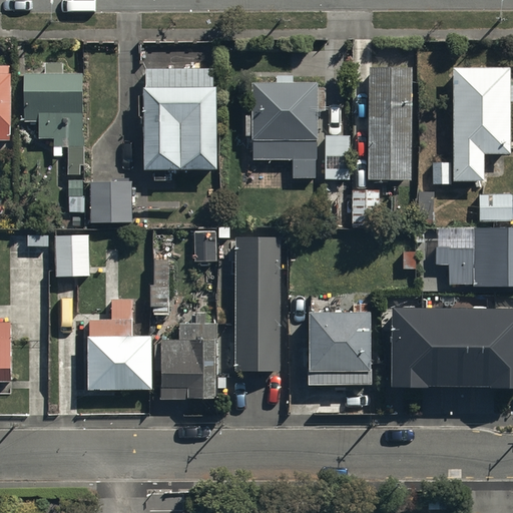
[(11,66),(0,65),(0,137),(11,138),(11,66)]
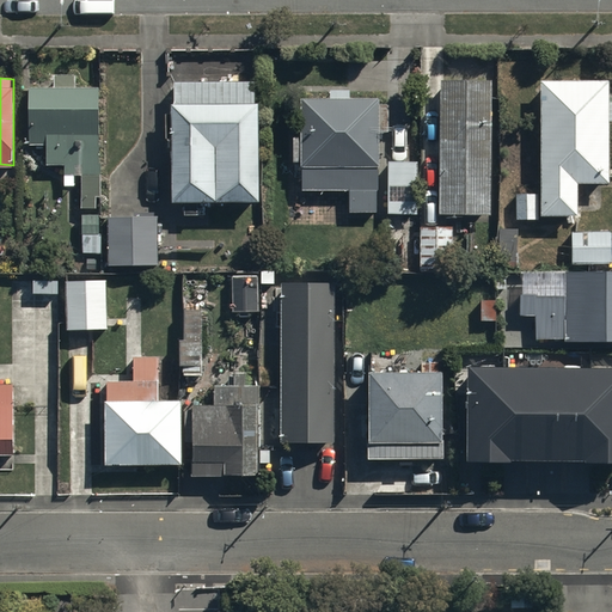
[(575,81),(539,81),(539,218),(576,218),(576,187),(607,187),(607,81),(575,81)]
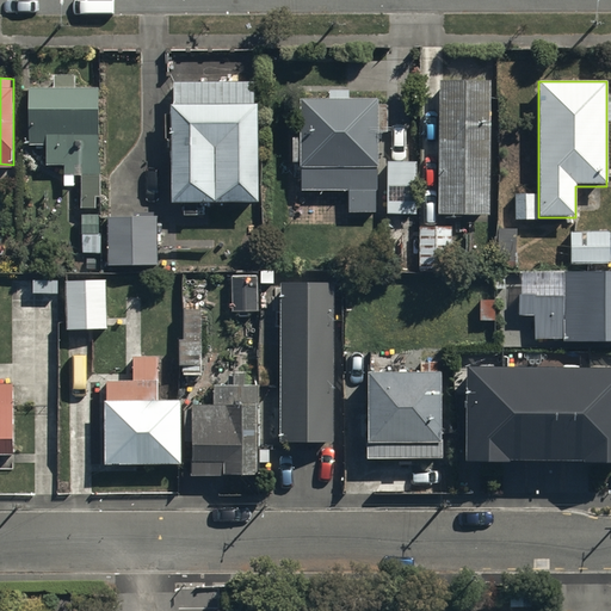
[(489,82),(445,82),(445,215),(489,215),(489,82)]
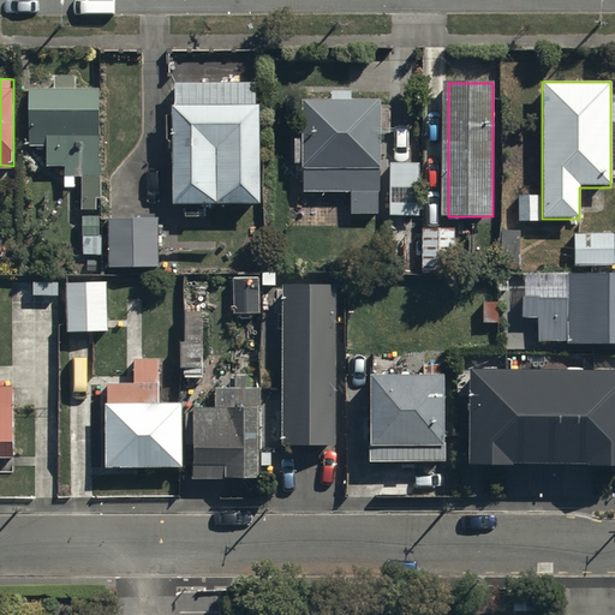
[(260,202),(260,105),(255,105),(255,84),(174,84),(174,105),(172,105),(172,117),(166,117),(166,139),(173,139),(173,202),(260,202)]
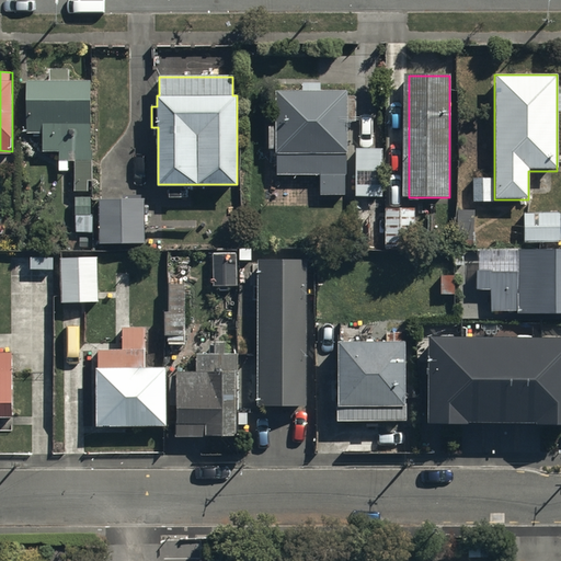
[(91,79),(25,80),(25,133),(42,133),(42,152),(91,152),(91,79)]
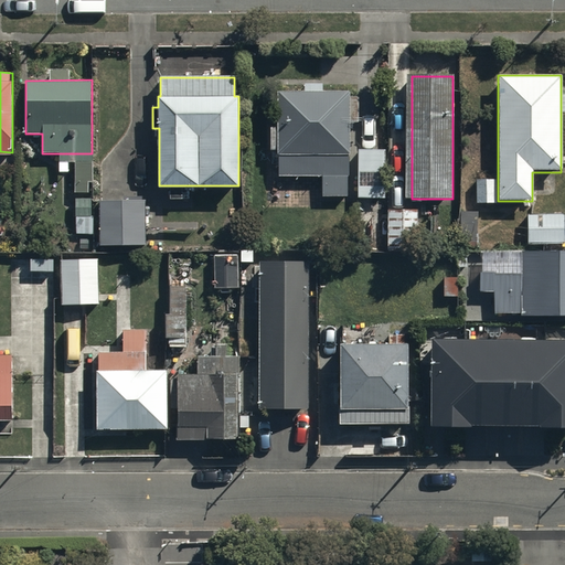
[(349,196),(350,89),(323,89),(323,82),(304,82),(304,91),(277,91),(278,126),(270,126),(272,150),(278,150),(279,177),(322,176),(322,195),(349,196)]
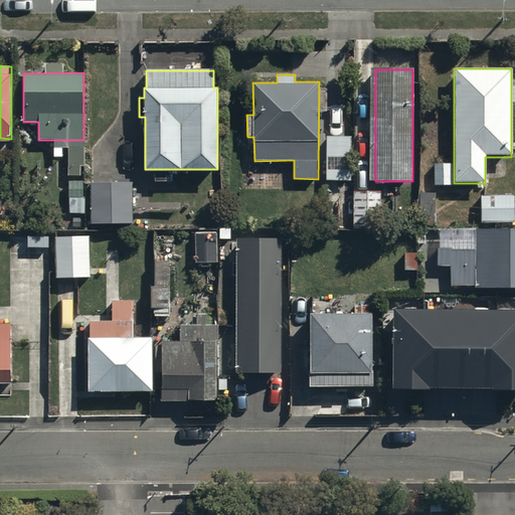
[(349,137),(329,137),(329,181),(350,181),(349,137)]
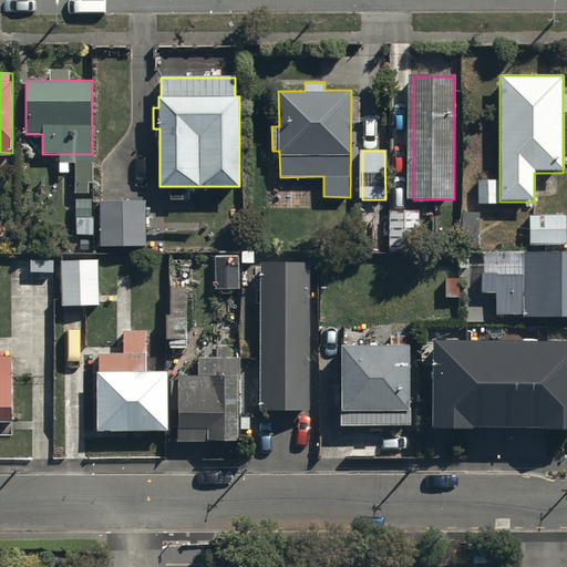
[(92,160),(76,160),(76,188),(92,188),(92,160)]
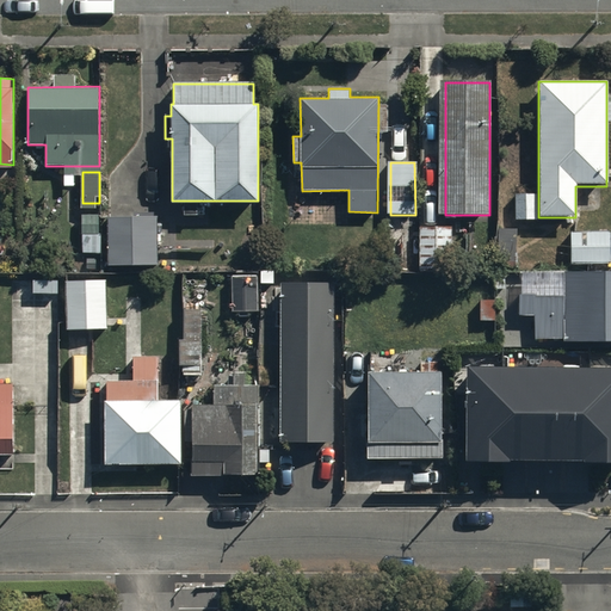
[(159,217),(110,217),(110,264),(159,264),(159,217)]
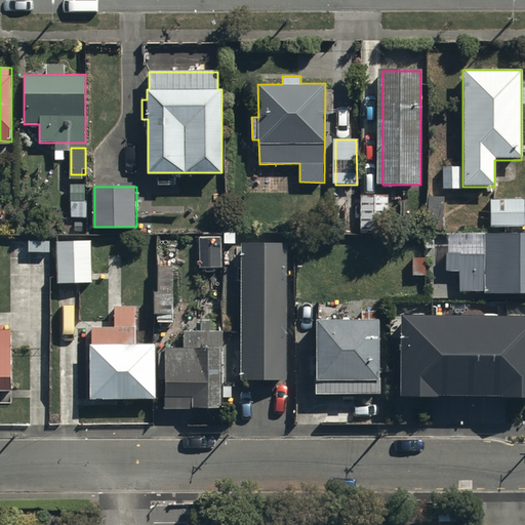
[(87,192),(73,192),(73,208),(87,208),(87,192)]
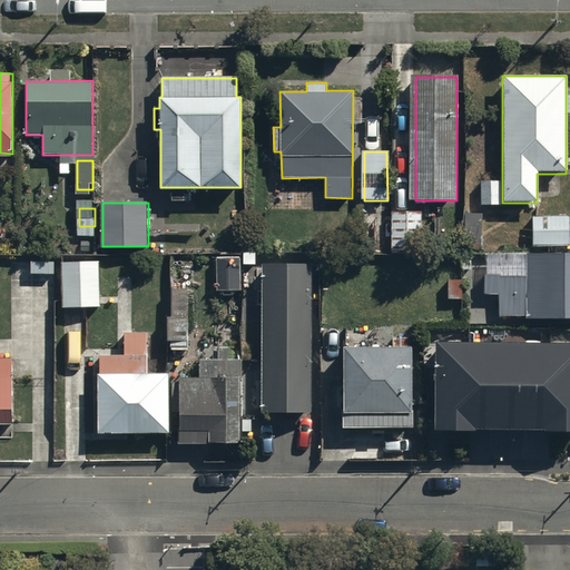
[(419,214),(392,215),(392,255),(420,255),(419,214)]
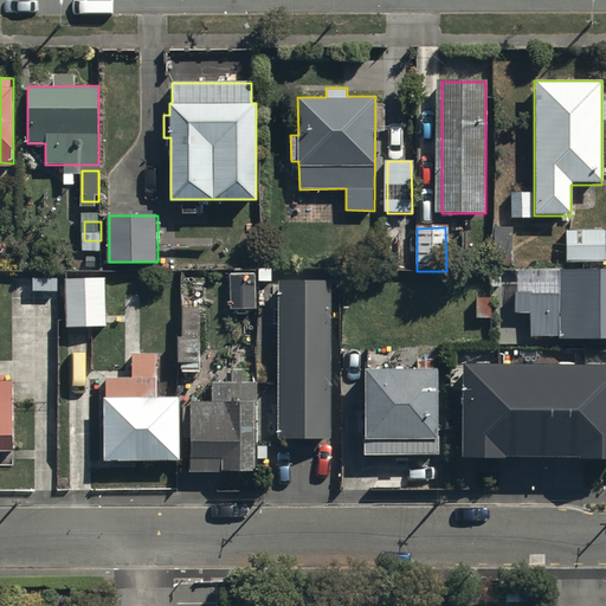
[(605,229),(566,227),(566,260),(605,260),(605,229)]
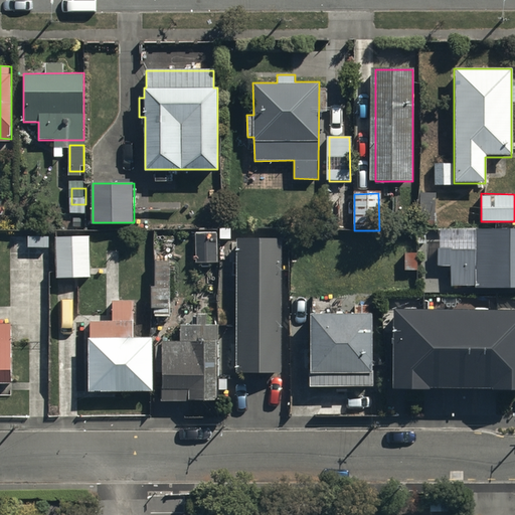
[(449,269),(450,288),(475,287),(475,291),(514,290),(514,226),(479,227),(480,249),(437,250),(438,269),(449,269)]
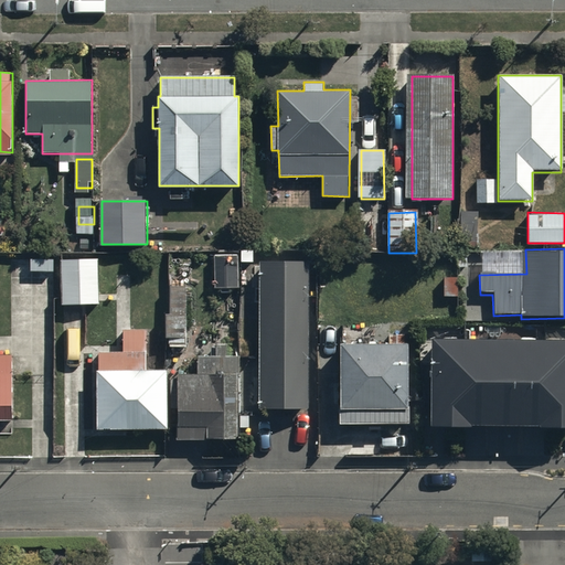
[(240,287),(238,254),(214,254),(215,287),(240,287)]
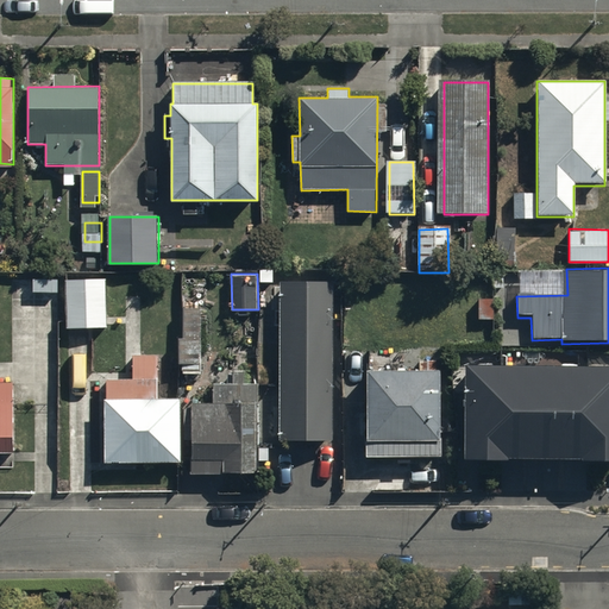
[(106,278),(66,278),(66,328),(106,328),(106,278)]
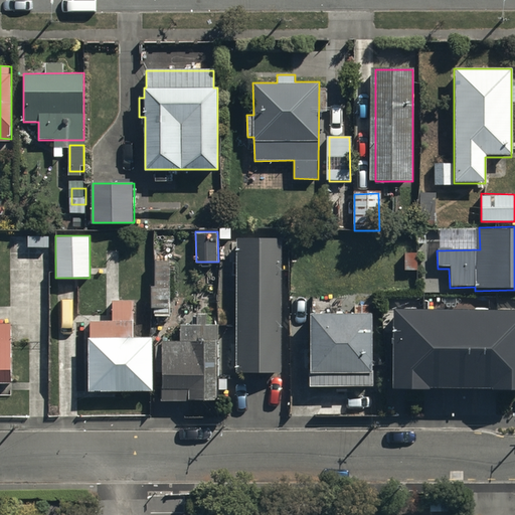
[(281,237),(237,237),(237,244),(232,244),(232,251),(238,251),(238,371),(281,371),(281,237)]
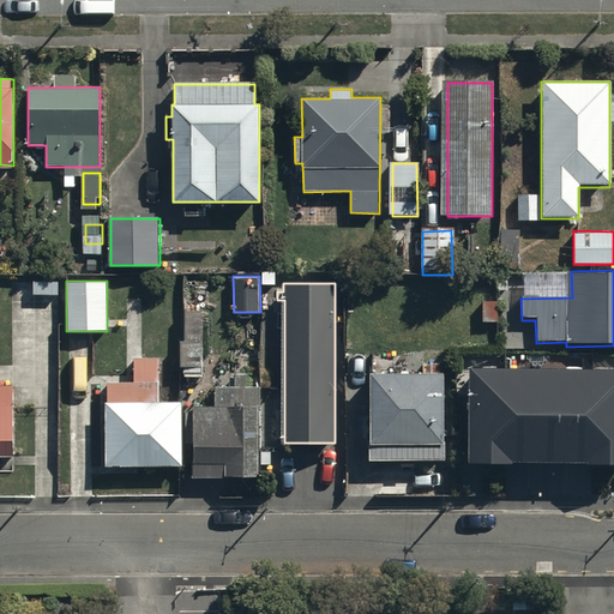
[(205,321),(185,321),(185,379),(205,379),(205,321)]
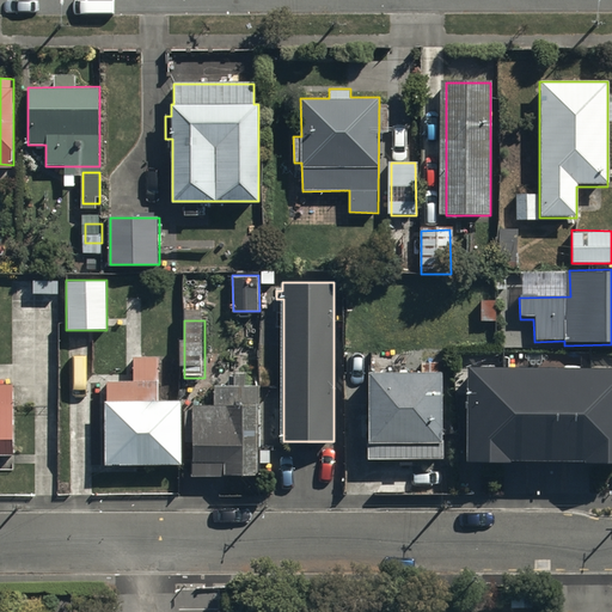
[(163,402),(163,383),(163,356),(135,356),(135,383),(108,383),(108,466),(182,466),(182,402),(163,402)]
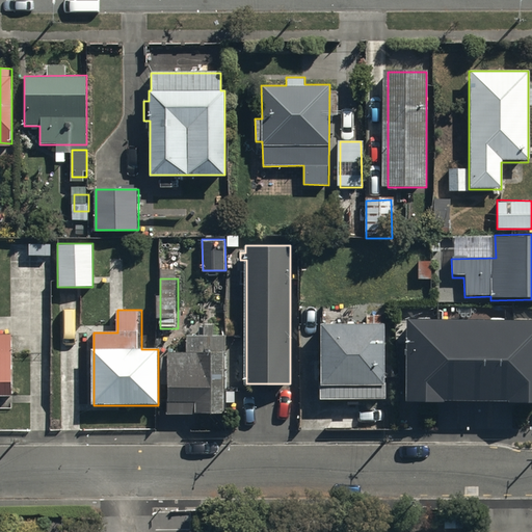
[(531,321),(406,321),(406,399),(531,399),(531,321)]
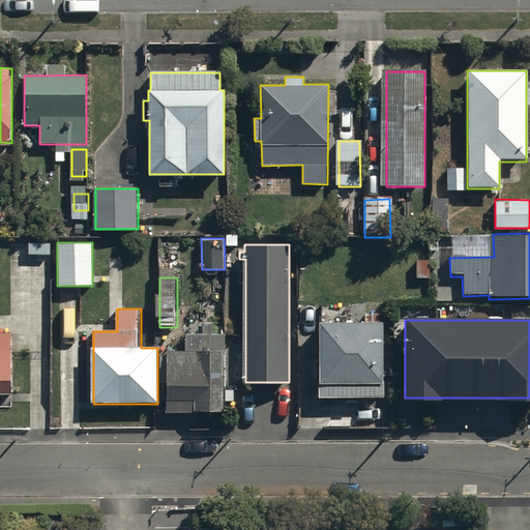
[(383,382),(384,322),(320,321),(320,398),(384,399),(385,382),(383,382)]
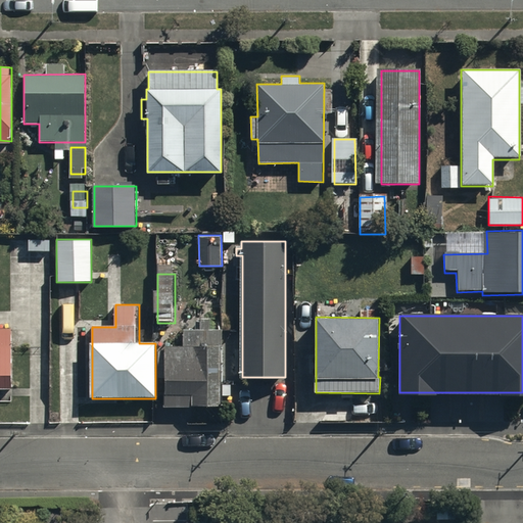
[(11,328),(0,328),(0,398),(11,399),(11,328)]
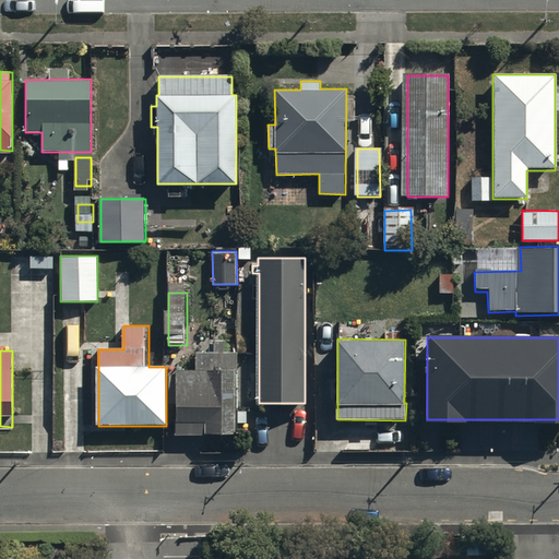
[(197,371),(178,371),(178,436),(219,435),(238,435),(238,354),(197,354),(197,371)]
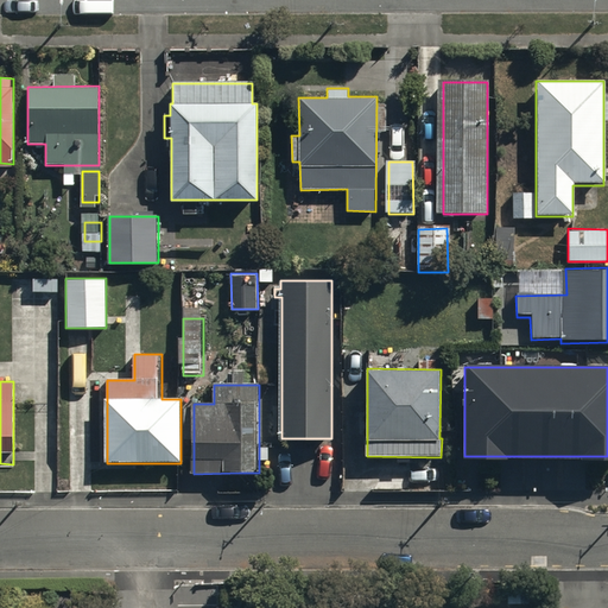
All buildings are outlined.
